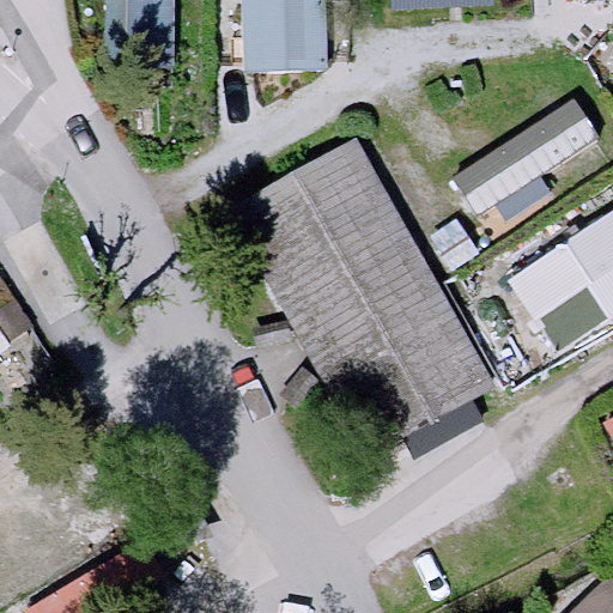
[(173,0),(126,0),(126,64),(173,64),(173,0)]
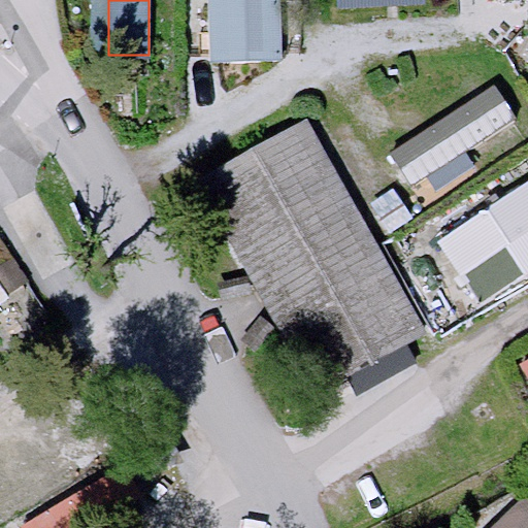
[(275,0),(209,0),(209,55),(275,54),(275,0)]
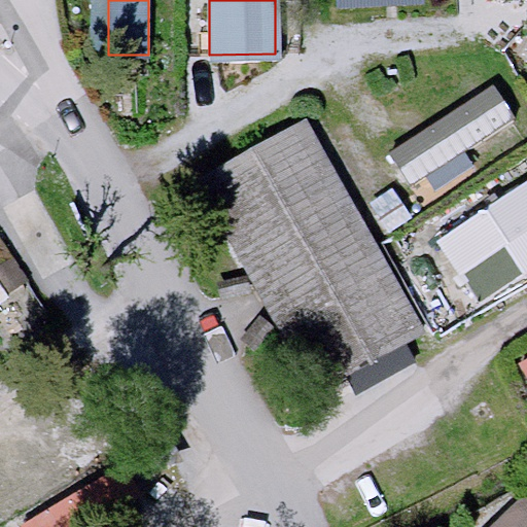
[(512,118),(491,86),(392,150),(413,181),(512,118)]
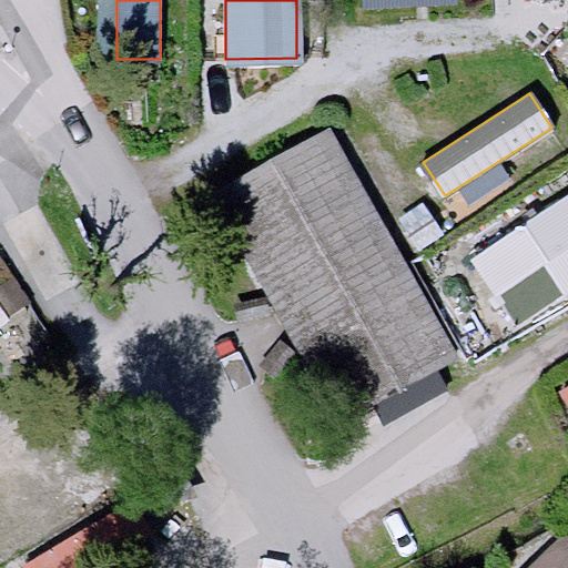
[(328,130),(214,193),(344,423),(458,358),(328,130)]
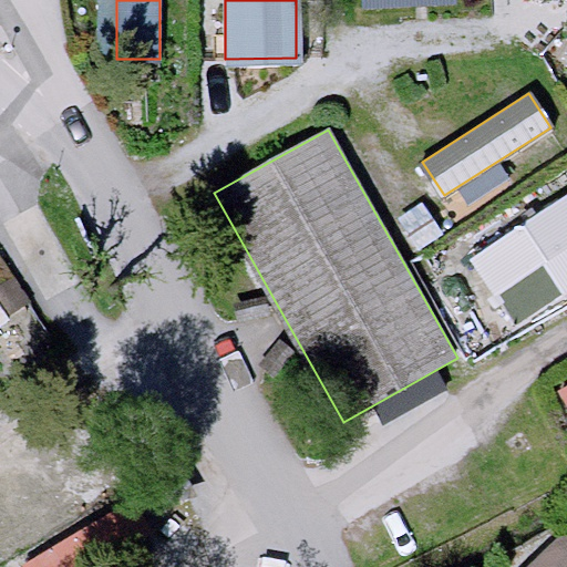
[(566,202),(477,260),(516,320),(566,287),(566,202)]
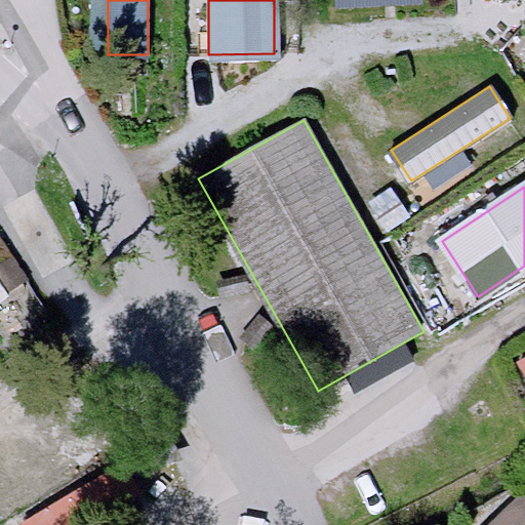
[(0,298),(11,291),(0,275),(0,298)]
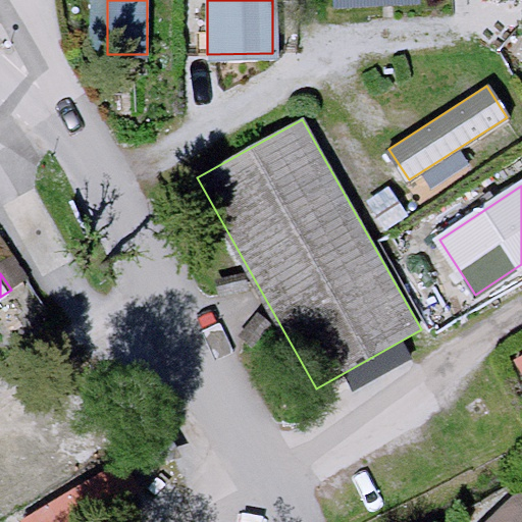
[(0,423),(0,481),(59,466),(44,411),(0,423)]
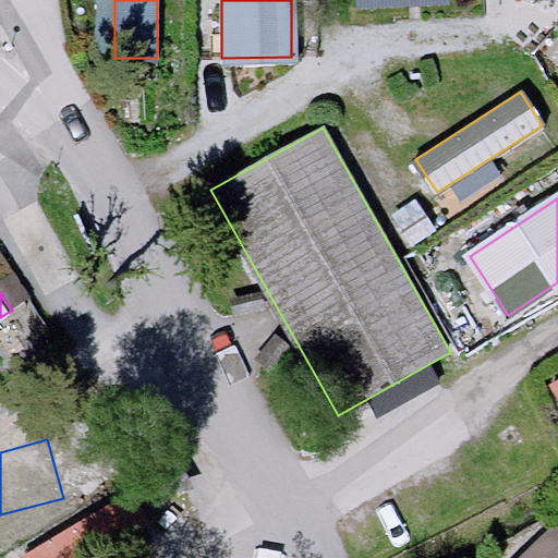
[(557,557),(557,520),(512,557),(513,557),(557,557)]
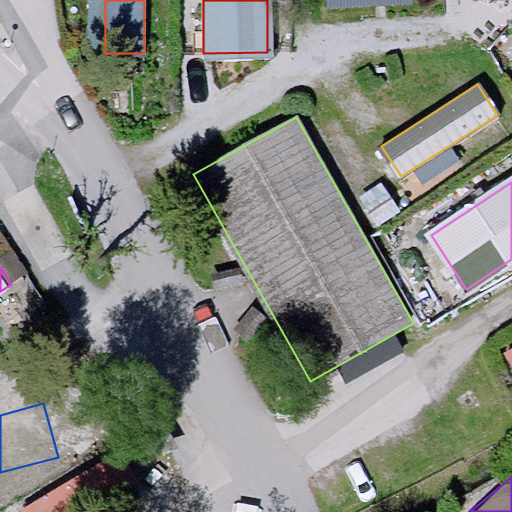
All buildings are outlined.
